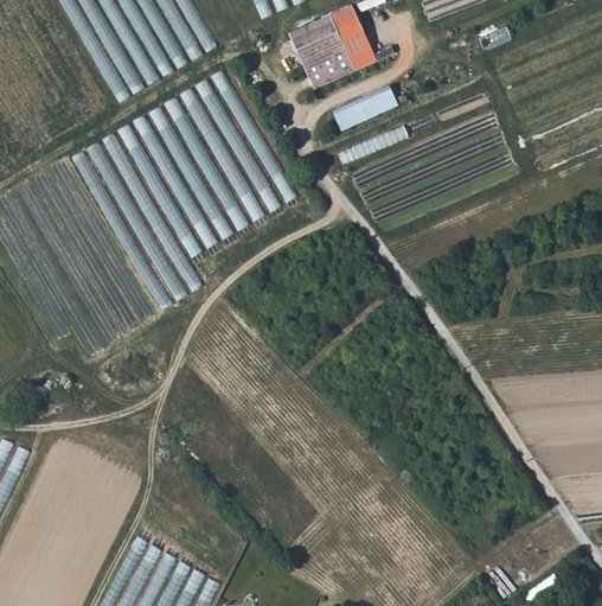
[(117,109),(61,0),(47,0),(107,115),(117,109)]
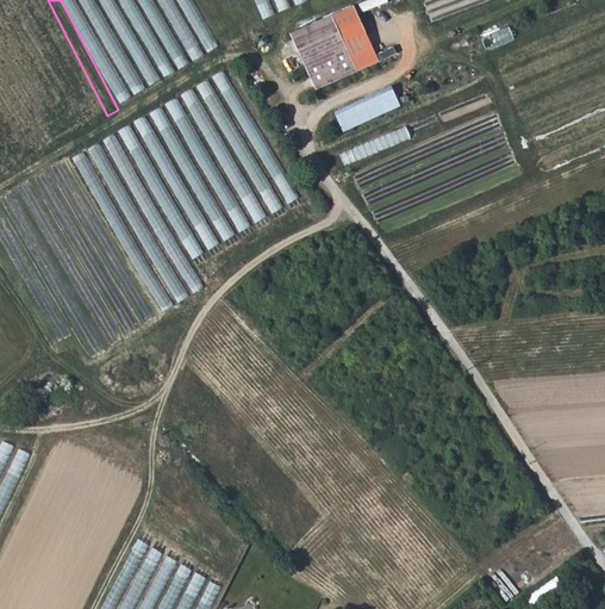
[(318,28),(293,39),(316,89),(379,63),(356,8),(317,25),(318,28)]
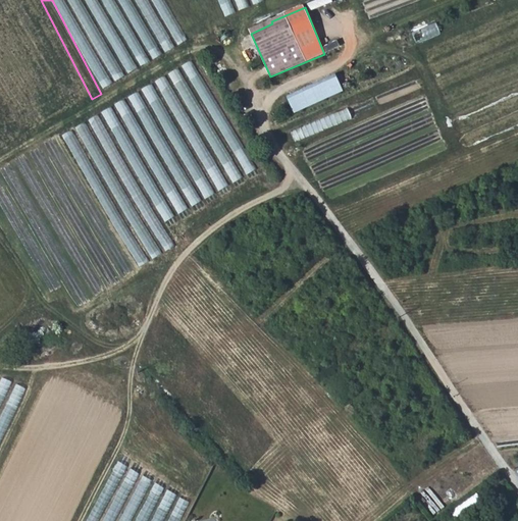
[(419,34),(423,44),(448,35),(444,24),(419,34)]
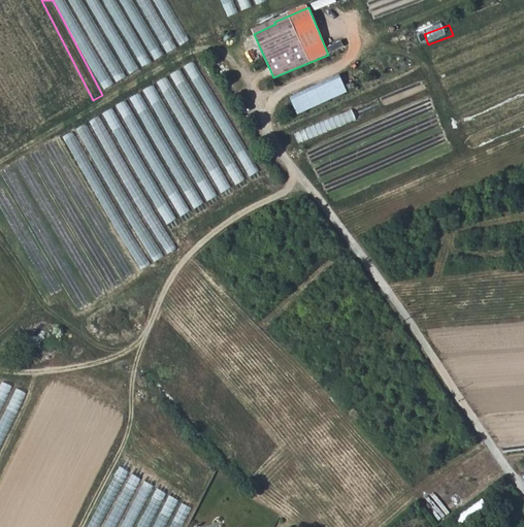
[(337,54),(351,47),(349,42),(335,47),(337,54)]
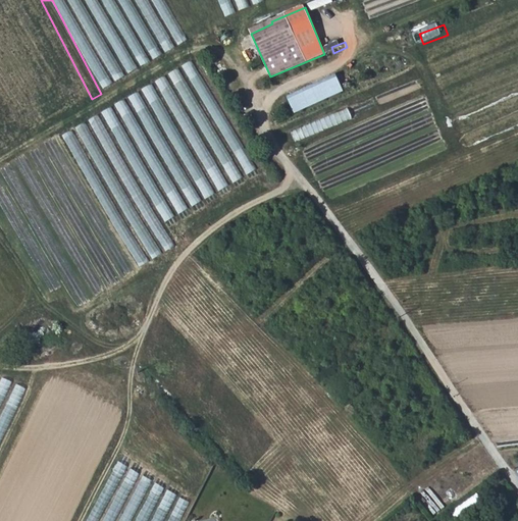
[(191,67),(198,83),(206,79),(198,64),(191,67)]
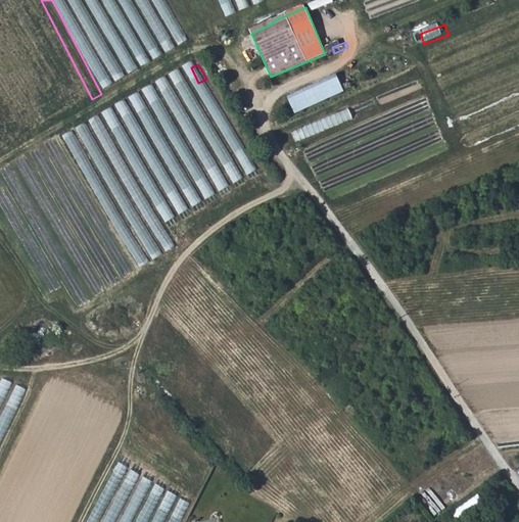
[(286,95),(293,110),(341,91),(334,75),(286,95)]
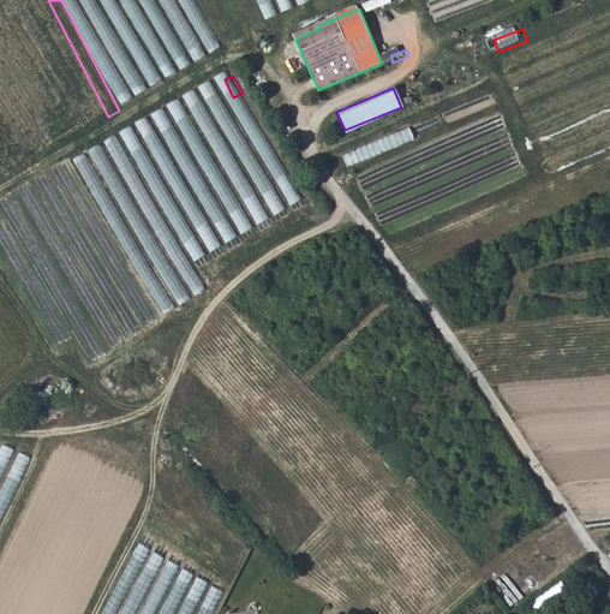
[(262,125),(252,132),(269,156),(279,150),(262,125)]
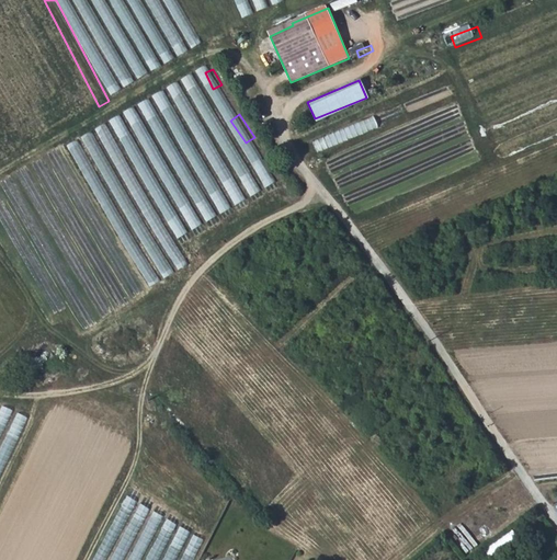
[(272,190),(281,185),(265,156),(257,160),(272,190)]
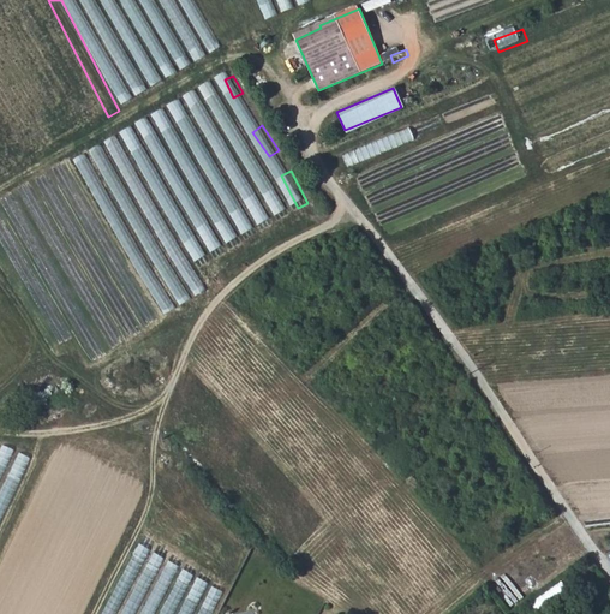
[(288,202),(277,207),(281,216),(292,212),(288,202)]
